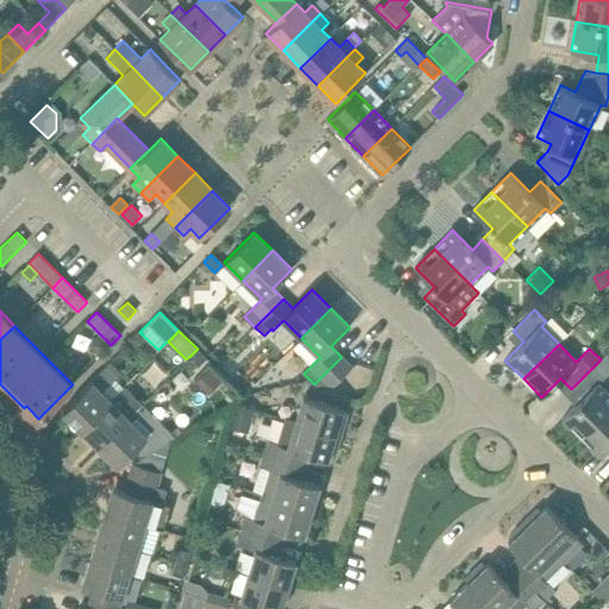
[(198,349),(189,357),(199,366),(206,358),(198,349)]
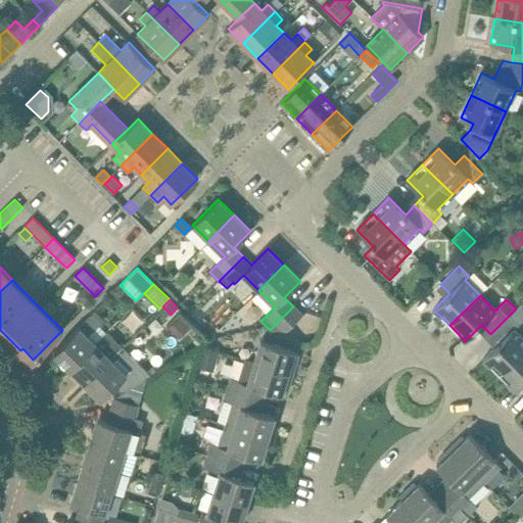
[(293,306),(270,330),(276,337),(282,331),(284,333),(302,315),(293,306)]
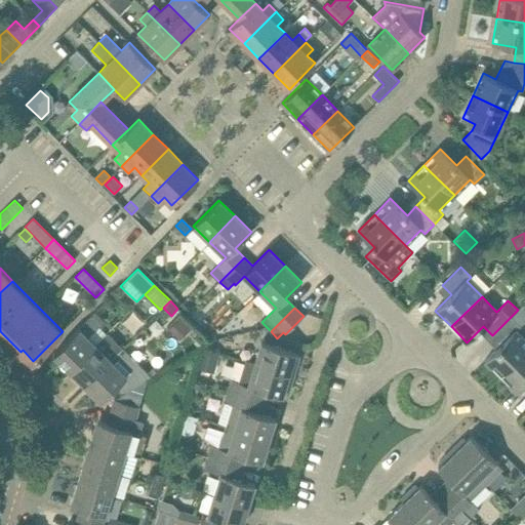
[(484,360),(500,376),(524,352),(524,339),(516,331),(520,327),(511,318),(518,311),(518,310),(492,335),(501,345),(484,360)]
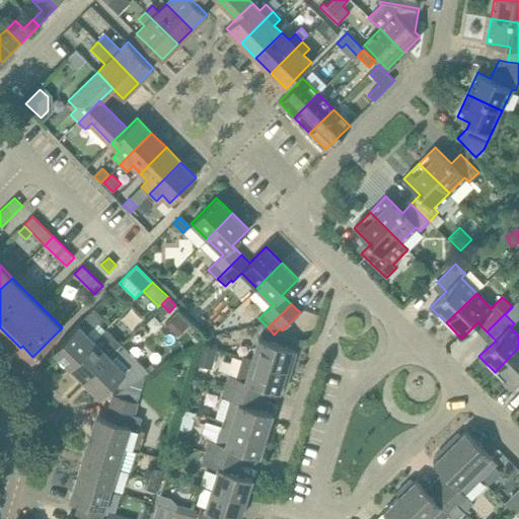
[(58,355),(69,366),(94,341),(87,334),(102,317),(94,308),(55,349),(59,353),(58,355)]
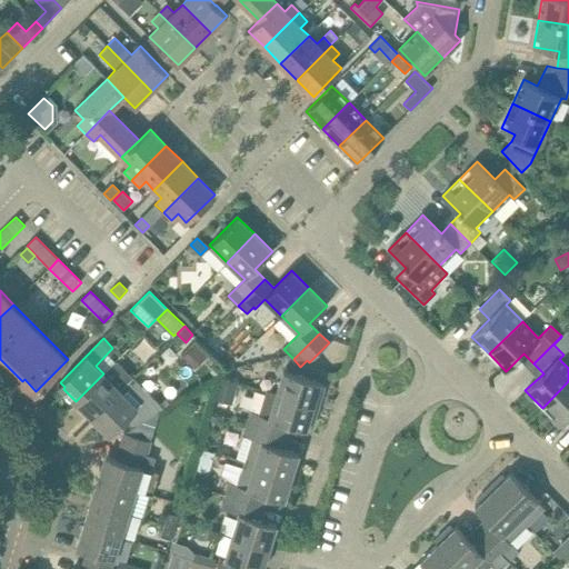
[(182,356),(195,368),(209,355),(197,342),(182,356)]
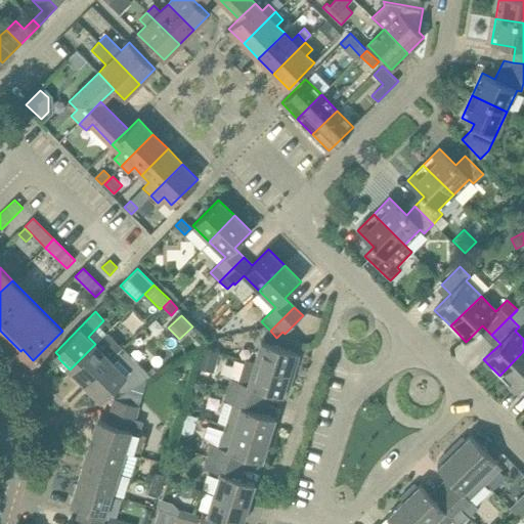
[(95,344),(70,369),(85,385),(111,359),(123,347),(107,332),(95,344)]
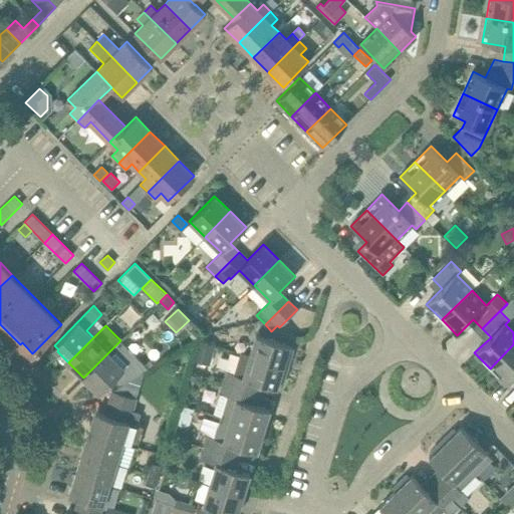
[(256,334),(249,355),(283,366),(289,344),(256,334)]
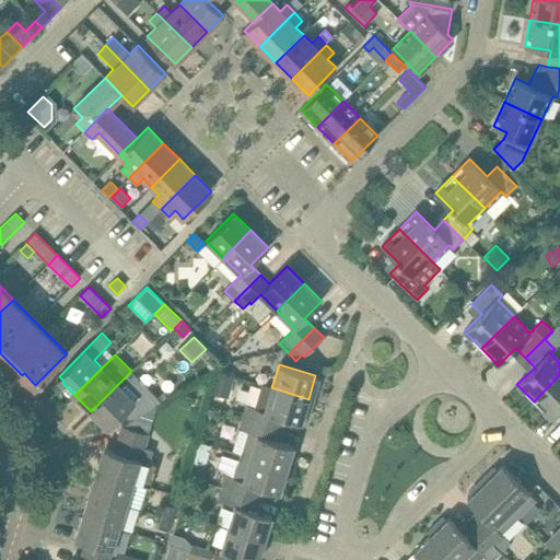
[(118,384),(91,411),(108,429),(123,413),(130,421),(162,400),(131,371),(118,384)]
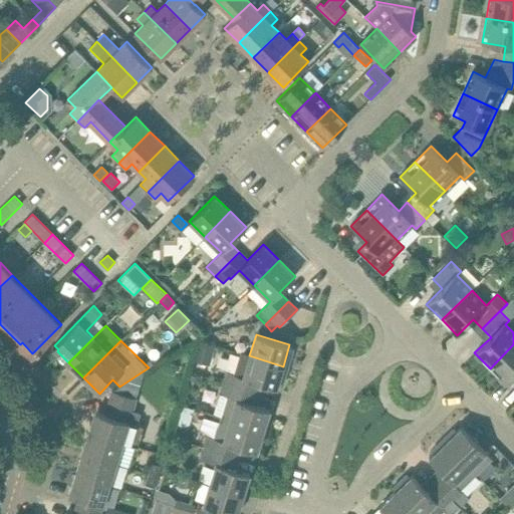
[(200,342),(195,359),(208,363),(213,346),(200,342)]
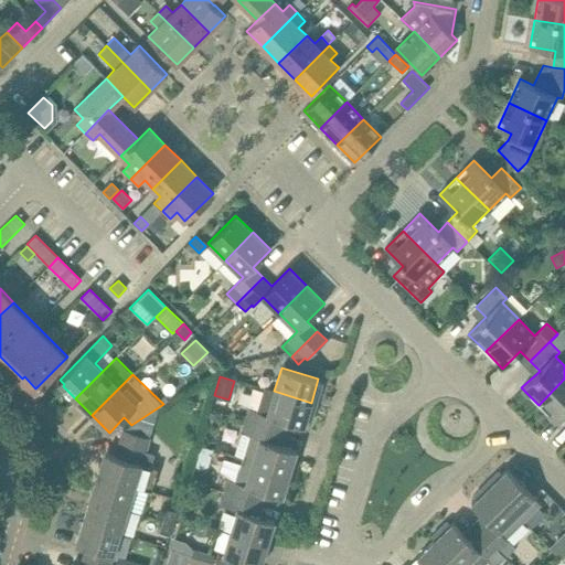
[(564,379),(539,405),(556,423),(564,413),(564,379)]
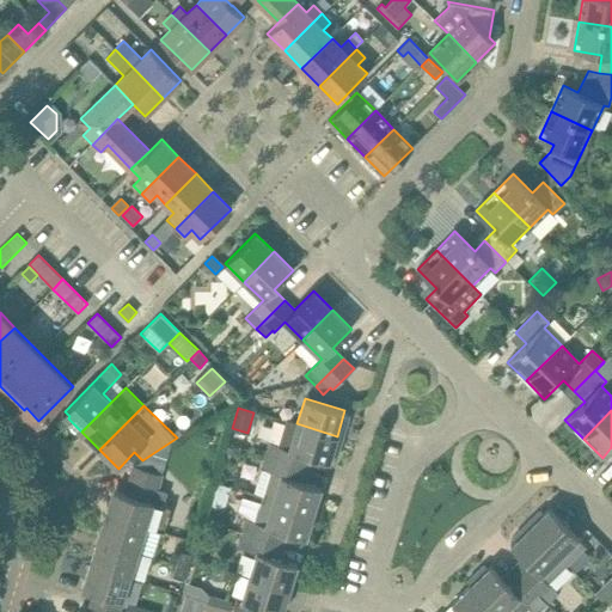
[(270,444),(265,457),(300,466),(304,454),(329,461),(337,436),(297,423),(286,421),(279,446),(270,444)]
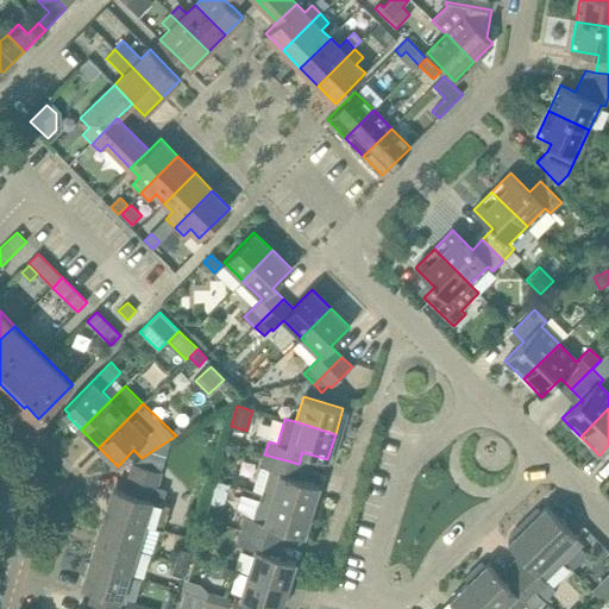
[(227,445),(223,454),(230,458),(234,449),(227,445)]
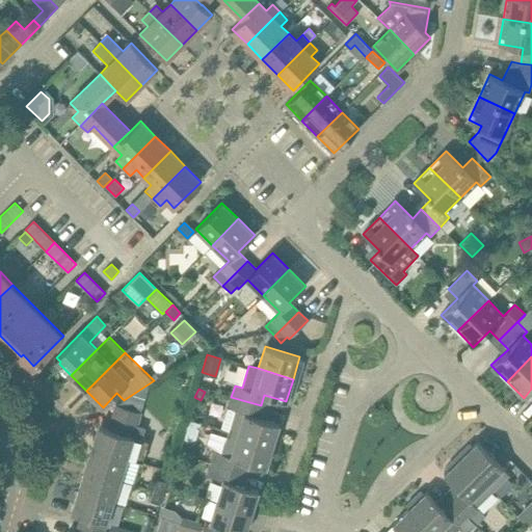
[(235,410),(228,432),(272,446),(280,423),(258,417),(261,405),(231,397),(228,407),(235,410)]
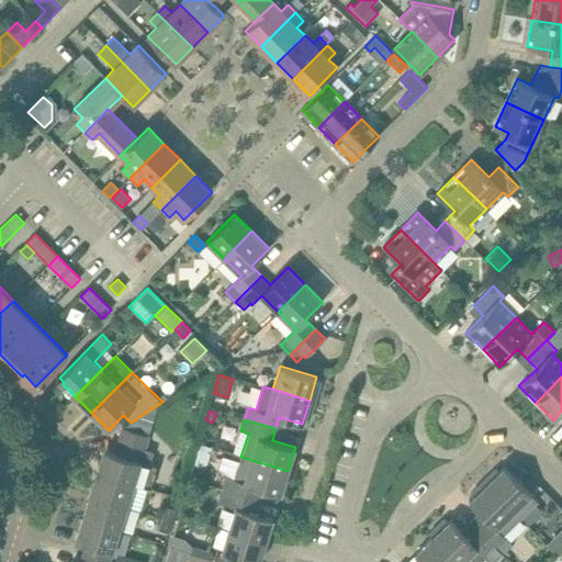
[(102,456),(97,473),(134,484),(134,483),(152,489),(158,467),(150,464),(154,452),(145,450),(149,436),(123,427),(114,453),(107,450),(104,457),(102,456)]
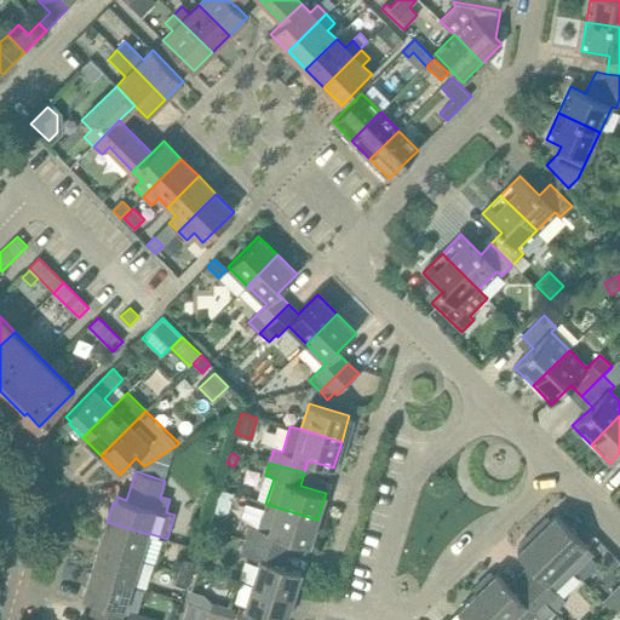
[(250,527),(245,540),(280,550),(283,538),(309,545),(317,520),(265,504),(258,529),(250,527)]
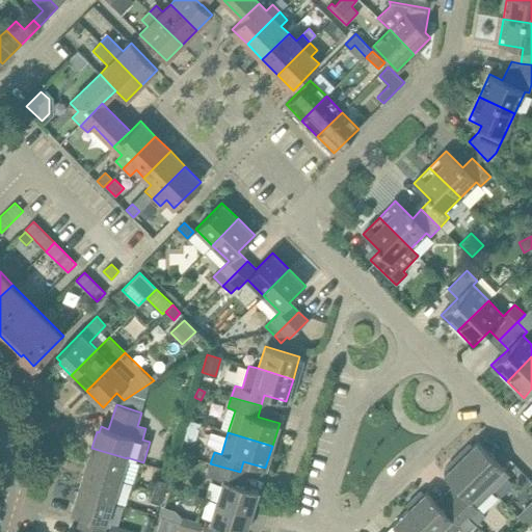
[(477,442),(460,458),(493,491),(510,475),(503,468),(477,442)]
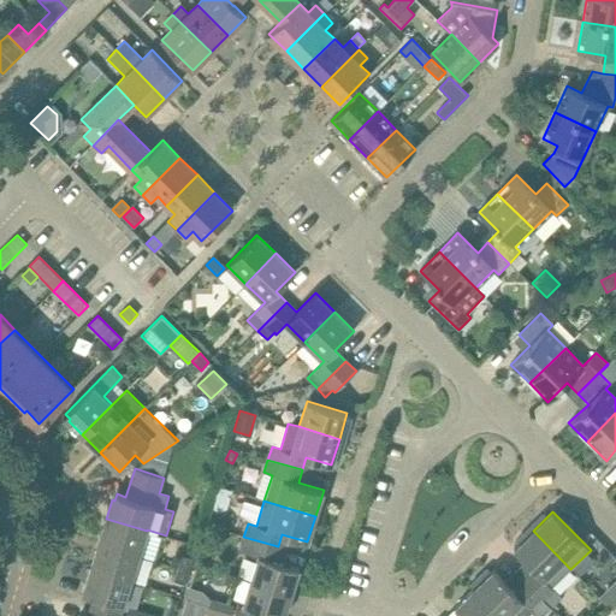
[(106,519),(99,543),(138,556),(147,531),(106,519)]
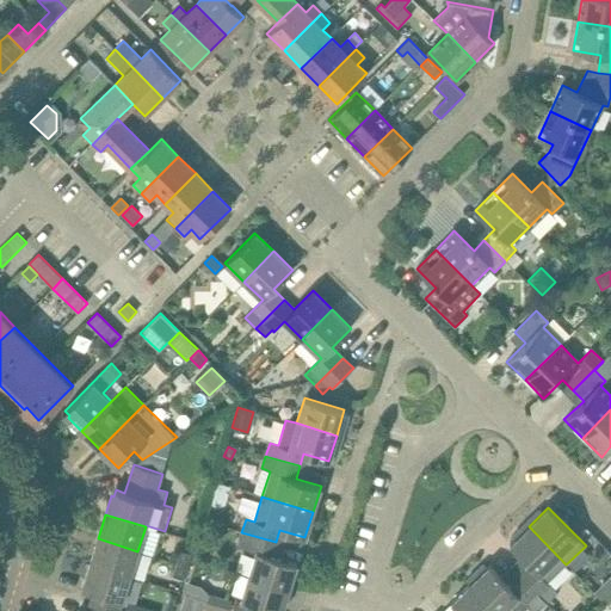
[(528,563),(518,574),(545,603),(556,592),(548,582),(566,565),(529,526),(510,545),(528,563)]
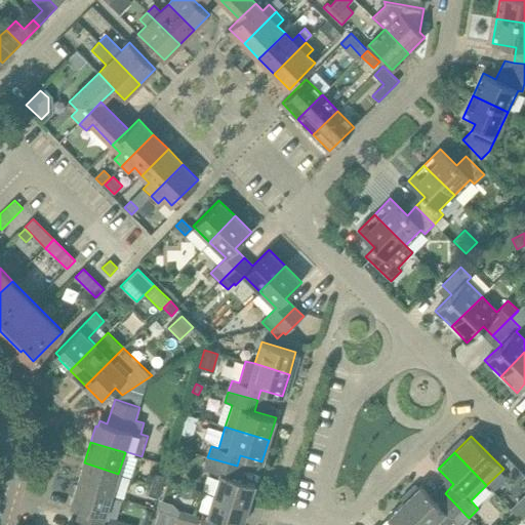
[(220,473),(214,495),(248,506),(255,483),(234,477),(237,466),(207,457),(204,469),(212,471),(220,473)]
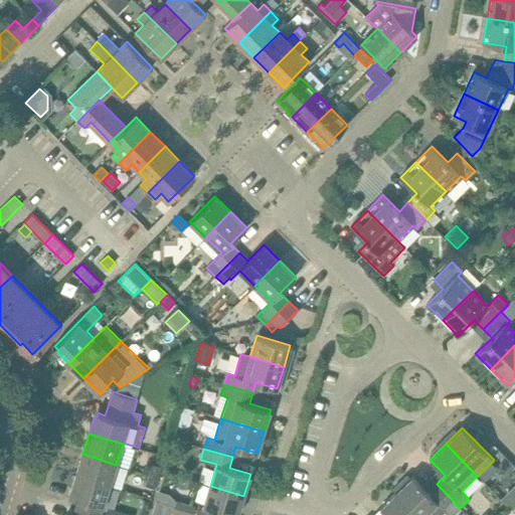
[(82,454),(75,475),(110,486),(116,465),(82,454)]
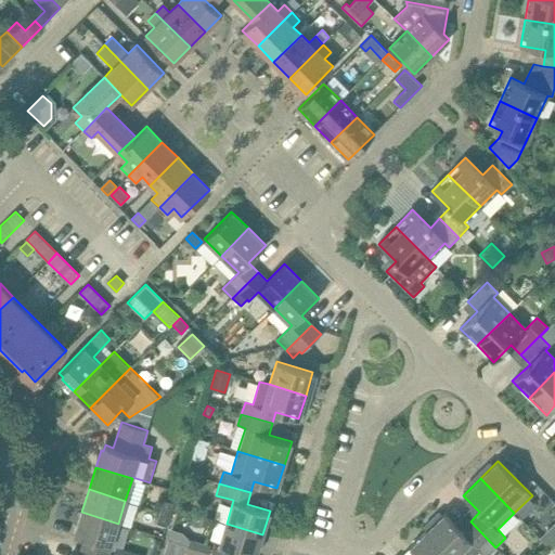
[(164,501),(160,512),(170,515),(173,504),(164,501)]
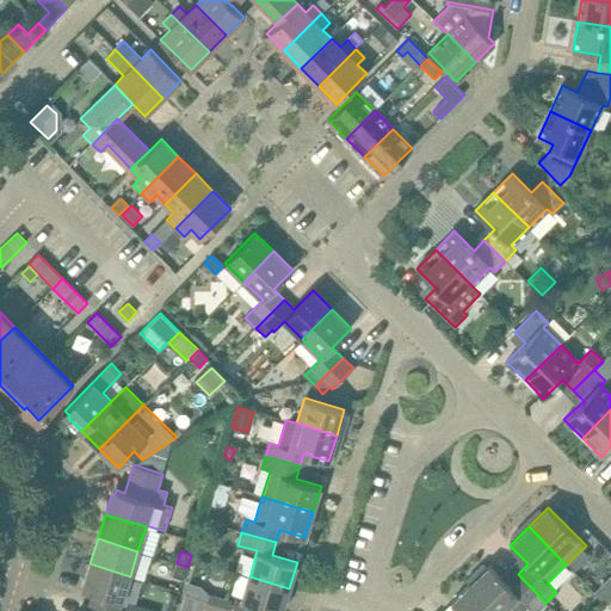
[(93,592),(90,606),(105,610),(118,610),(130,576),(90,563),(85,581),(87,582),(85,590),(93,592)]
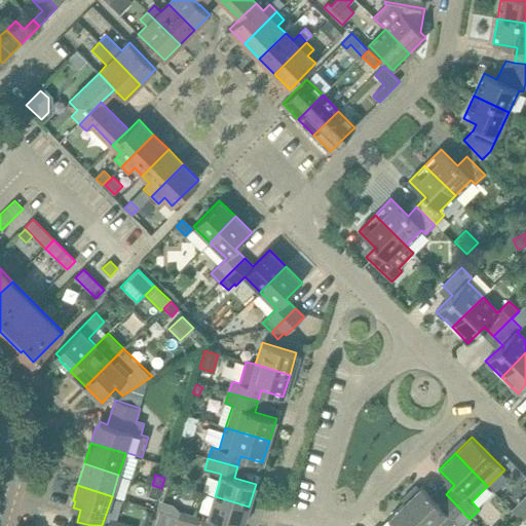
[(161,488),(152,485),(148,496),(158,499),(161,488)]
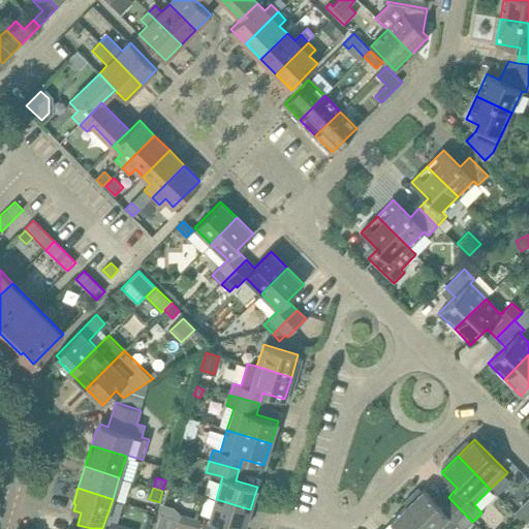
[(404,503),(407,505),(430,528),(453,528),(457,525),(461,528),(465,528),(472,522),(448,497),(439,505),(424,490),(422,492),(418,489),(404,503)]
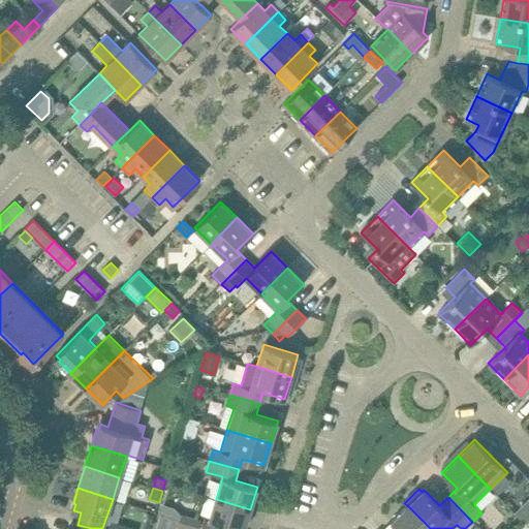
[(244,528),(250,509),(216,499),(209,521),(204,519),(201,527),(206,528),(232,528),(234,528),(236,528),(244,528)]
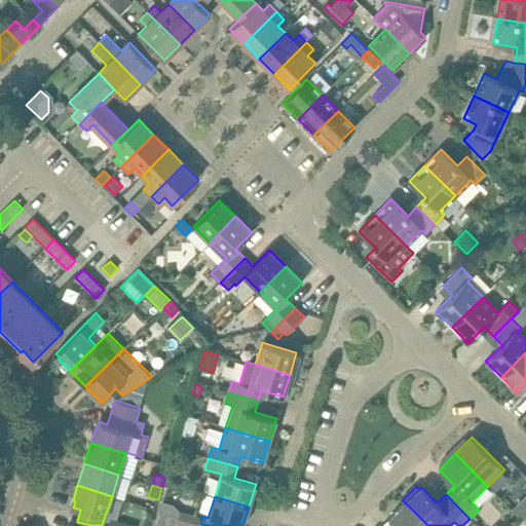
[(525,496),(512,511),(521,520),(525,515),(525,496)]
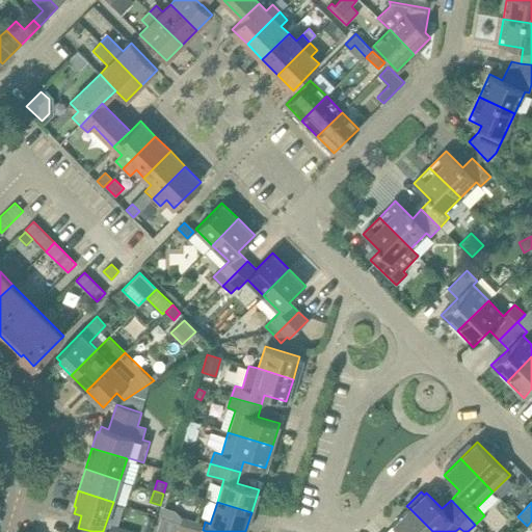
[(164,508),(161,517),(173,521),(175,511),(164,508)]
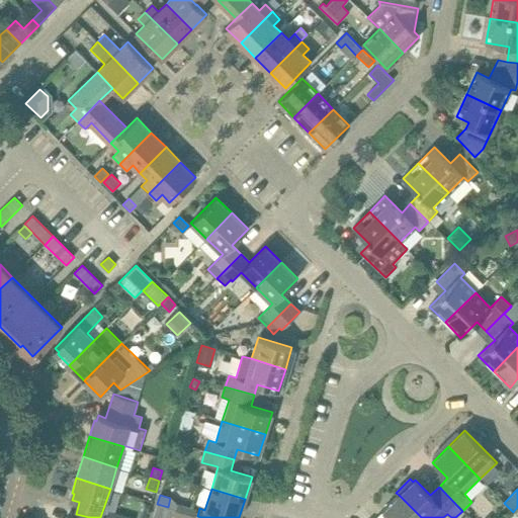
[(389,517),(420,517),(399,495),(382,511),(389,517)]
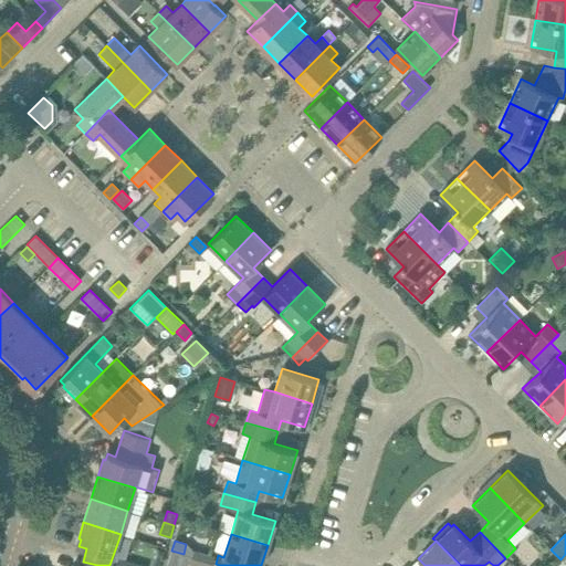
[(195,551),(192,557),(212,563),(215,557),(195,551)]
